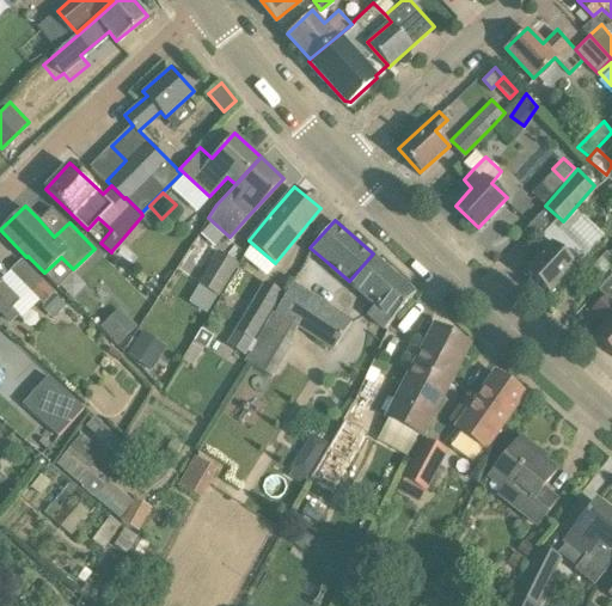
[(552,222),(542,233),(543,234),(532,245),(540,252),(525,270),(549,292),(585,252),(552,222)]
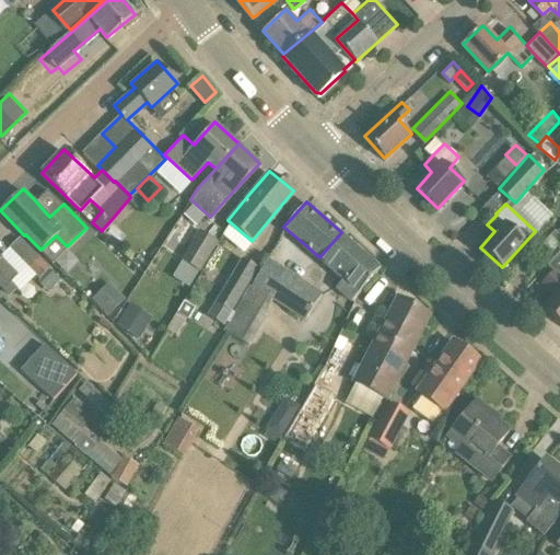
[(116,220),(105,233),(129,256),(141,244),(116,220)]
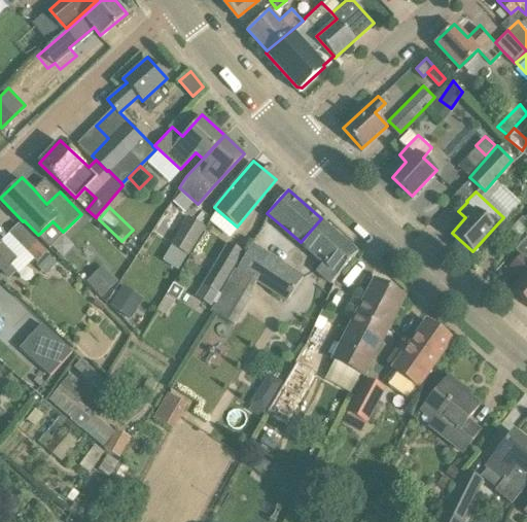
[(202,223),(189,216),(172,244),(185,251),(202,223)]
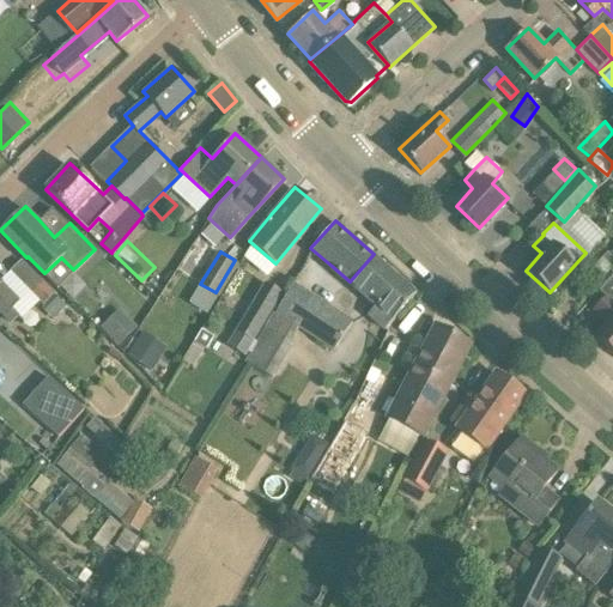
[(375,304),(369,311),(386,327),(417,291),(374,254),(350,281),(375,304)]
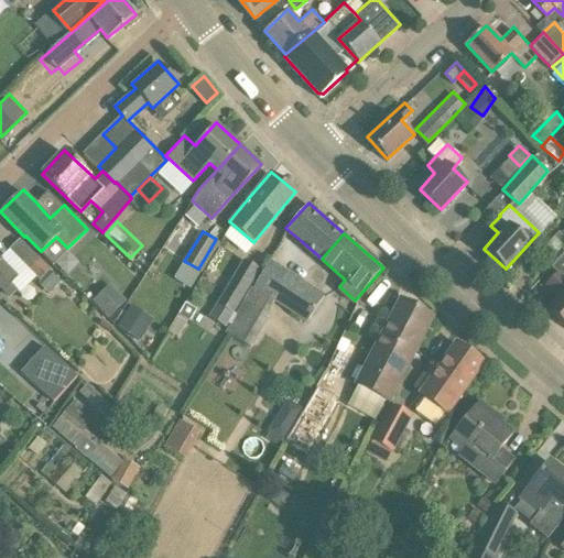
[(39,258),(19,238),(10,247),(40,277),(50,267),(51,266),(40,256),(39,258)]
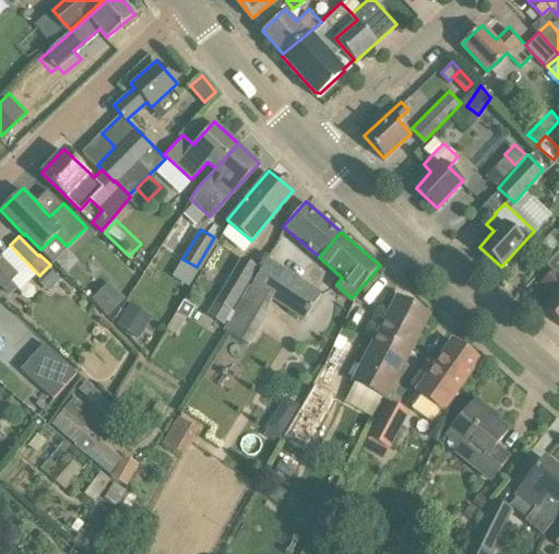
[(67,269),(78,257),(64,245),(54,258),(67,269)]
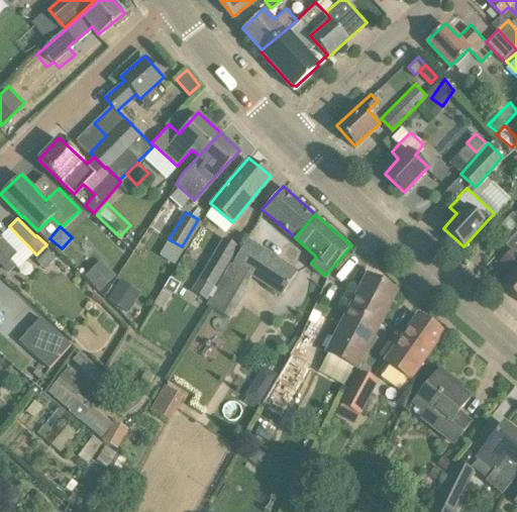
[(0,259),(10,270),(15,264),(10,259),(16,252),(0,235),(0,259)]
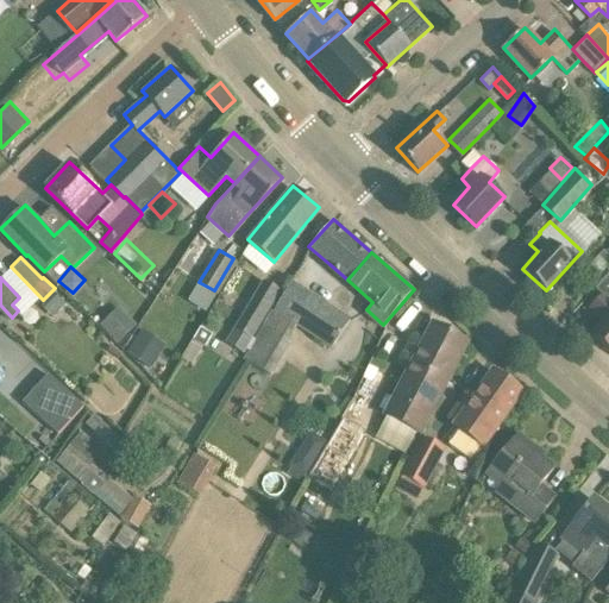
[(290,277),(272,308),(331,346),(350,316),(290,277)]
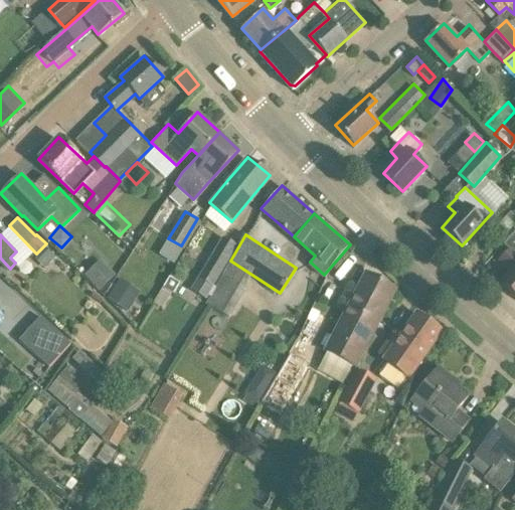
[(236,244),(222,236),(198,276),(191,287),(205,296),(236,244)]
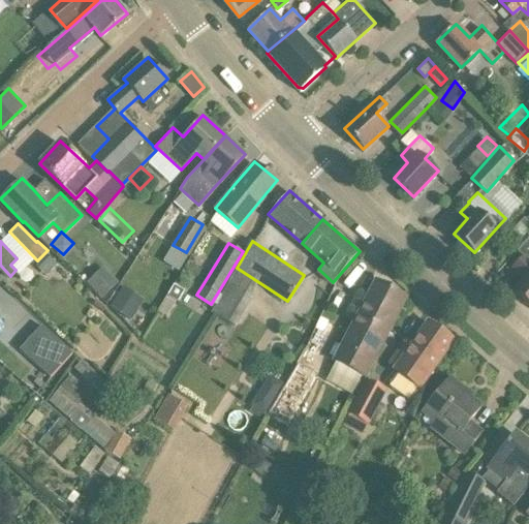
[(528,246),(515,263),(520,268),(527,275),(514,289),(528,304),(528,246)]
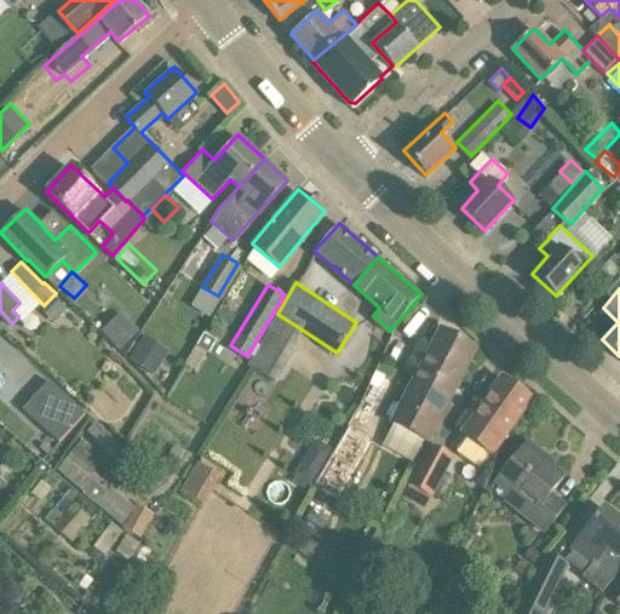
[(68,307),(55,294),(44,305),(44,309),(53,320),(68,307)]
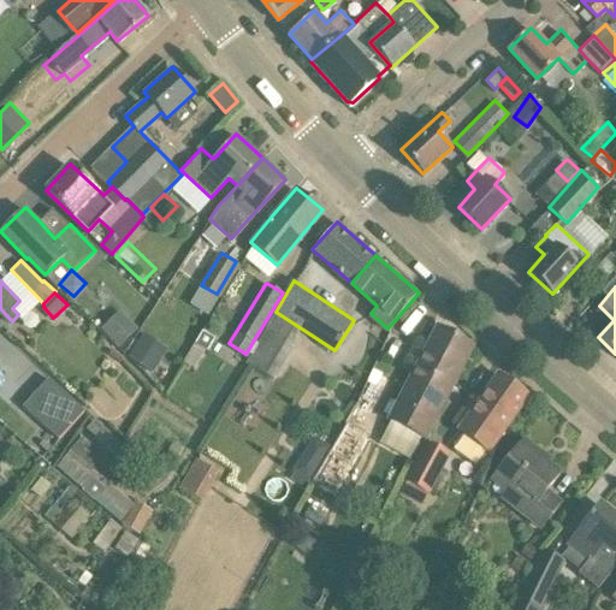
[(101,326),(119,344),(138,326),(120,308),(101,326)]
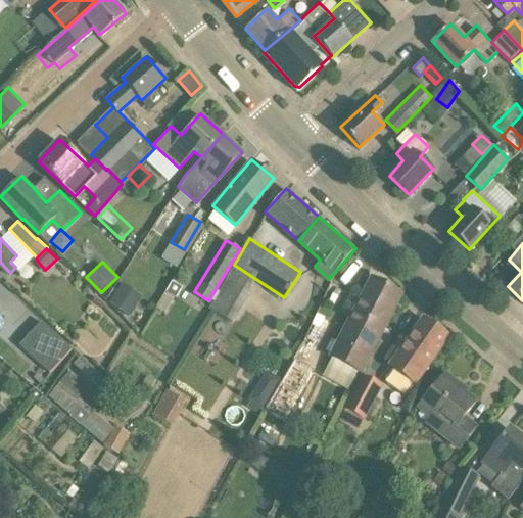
[(250,290),(247,289),(227,277),(209,307),(232,320),(250,290)]
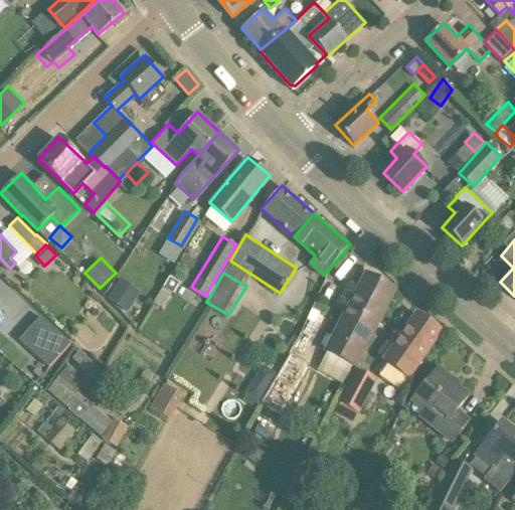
[(393,287),(367,273),(326,347),(352,362),(393,287)]
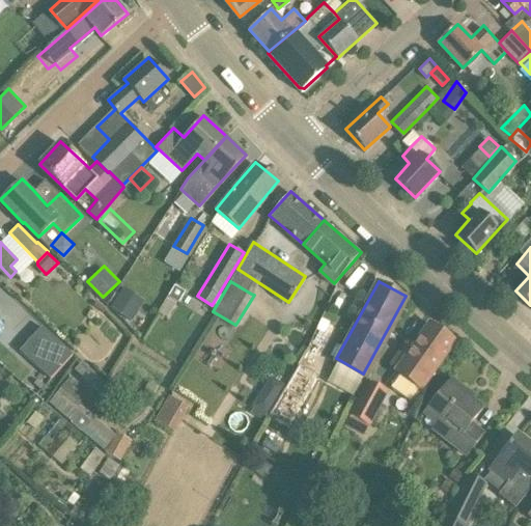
[(174,282),(168,293),(177,299),(179,300),(186,289),(174,282)]
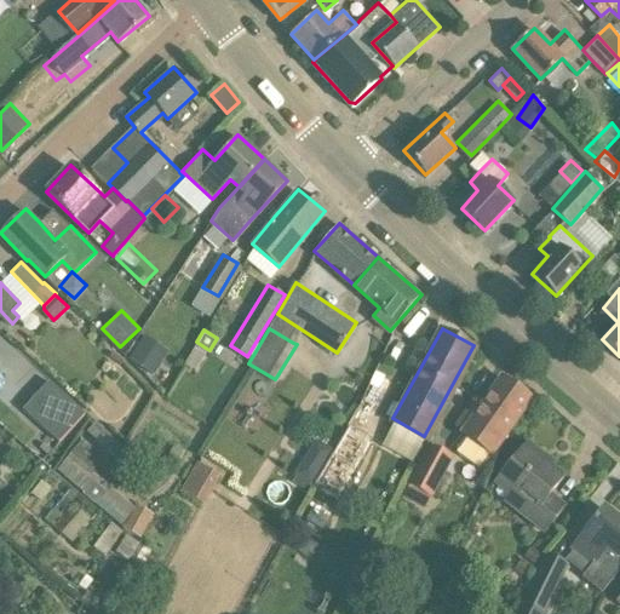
[(144,331),(136,343),(128,355),(154,372),(161,360),(170,348),(144,331)]
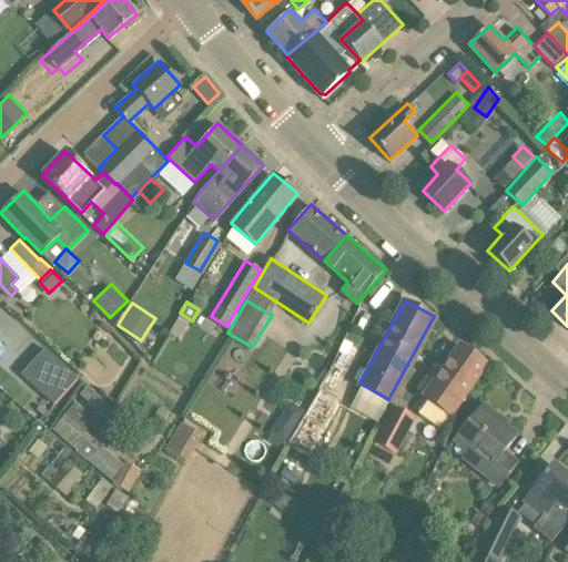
[(486,364),(459,344),(423,395),(449,415),(486,364)]
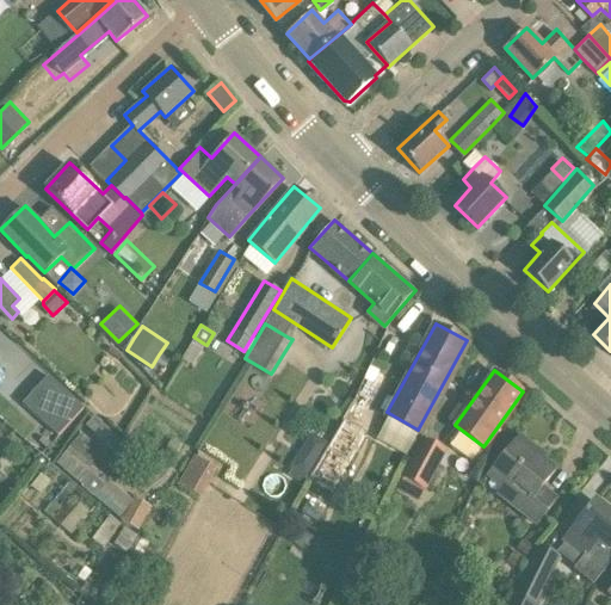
[(84,406),(49,372),(23,401),(57,433),(84,406)]
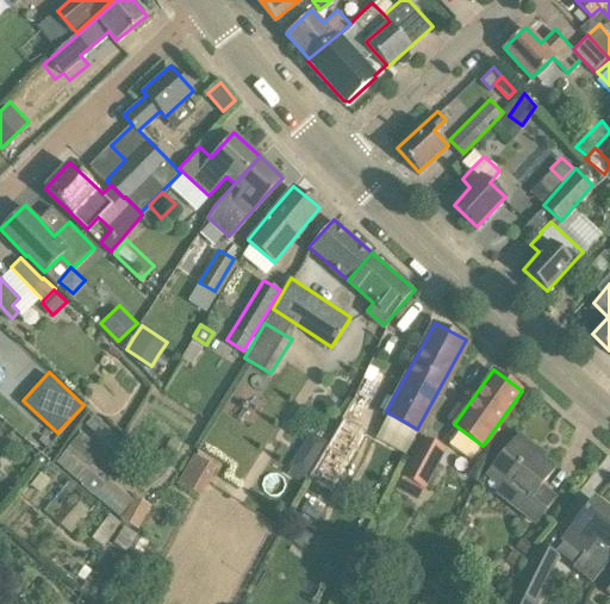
[(123,439),(94,412),(86,422),(114,448),(123,439)]
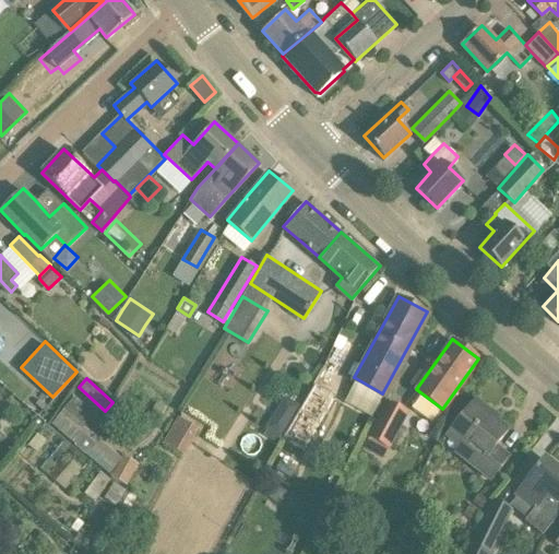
[(313,380),(282,435),(301,447),(334,391),(313,380)]
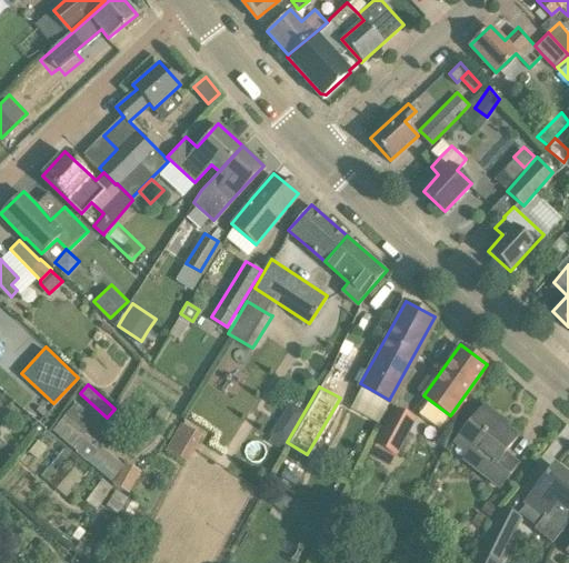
[(413,416),(393,406),(375,443),(395,453),(413,416)]
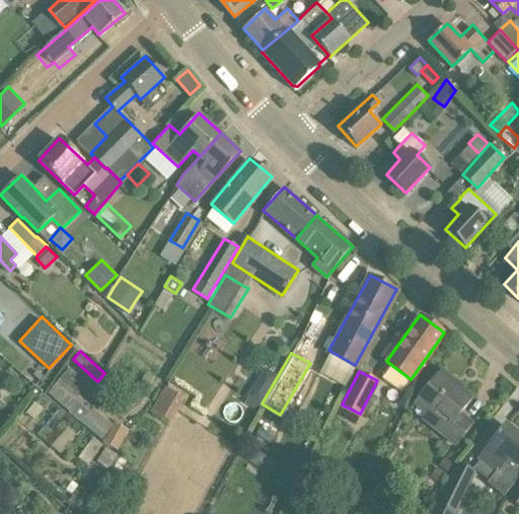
[(472,396),(440,371),(420,396),(443,415),(434,426),(456,443),(472,423),(459,413),(472,396)]
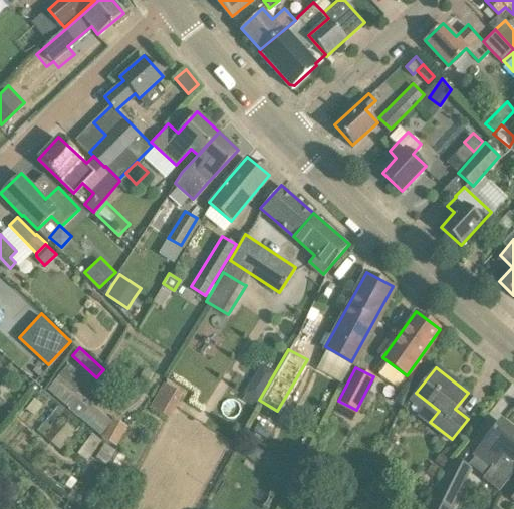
[(184,392),(164,380),(150,405),(169,416),(184,392)]
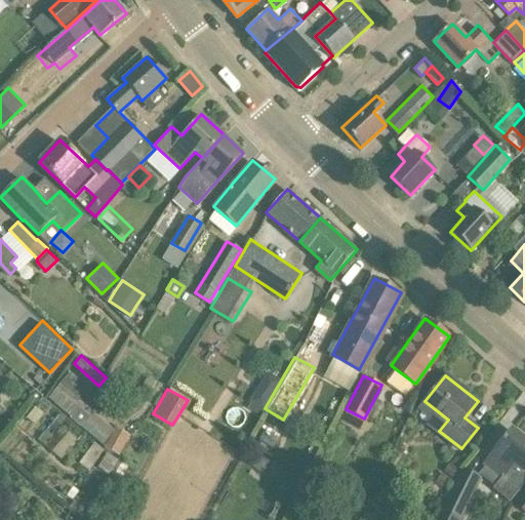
[(251,400),(261,406),(264,407),(269,399),(254,390),(249,399),(251,400)]
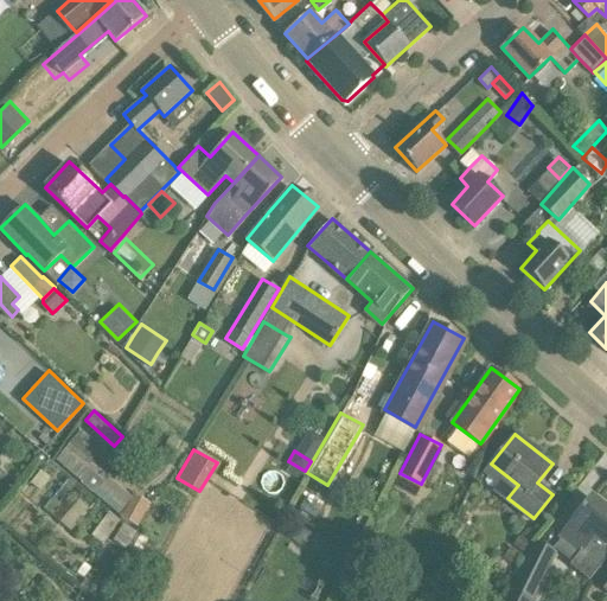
[(149,502),(133,491),(119,515),(136,524),(149,502)]
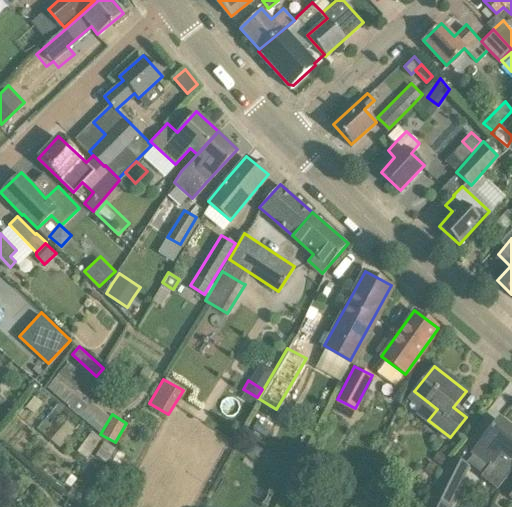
[(511,455),(511,428),(499,417),(471,451),(489,465),(480,476),(485,479),(478,487),(487,495),(494,487),(497,489),(511,470),(511,460),(510,459),(511,455)]
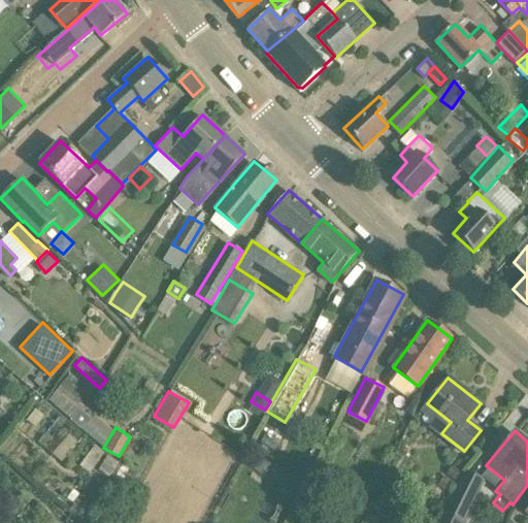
[(107,453),(98,467),(110,475),(119,460),(107,453)]
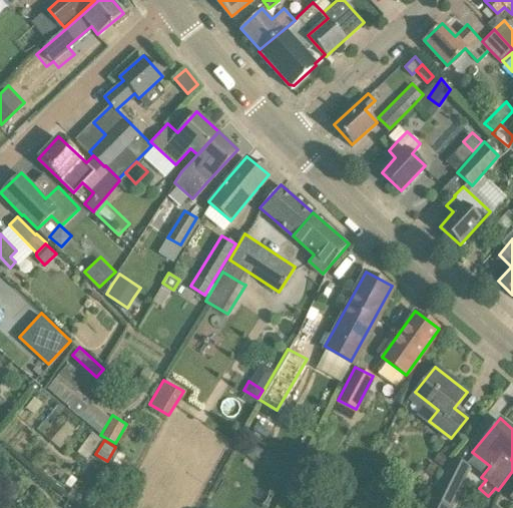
[(246,453),(258,460),(264,448),(252,442),(246,453)]
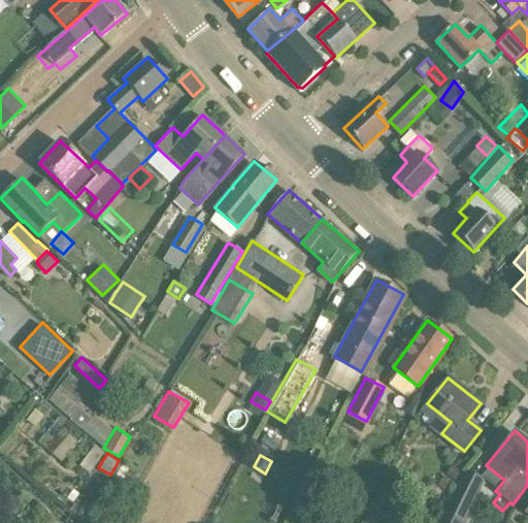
[(460,469),(452,463),(447,471),(455,478),(460,469)]
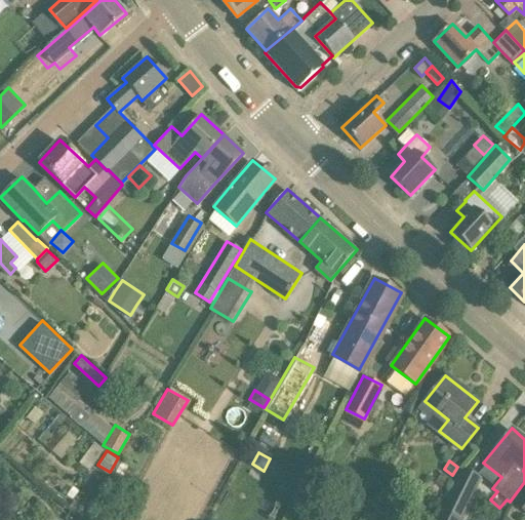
[(479,475),(463,467),(442,509),(458,517),(479,475)]
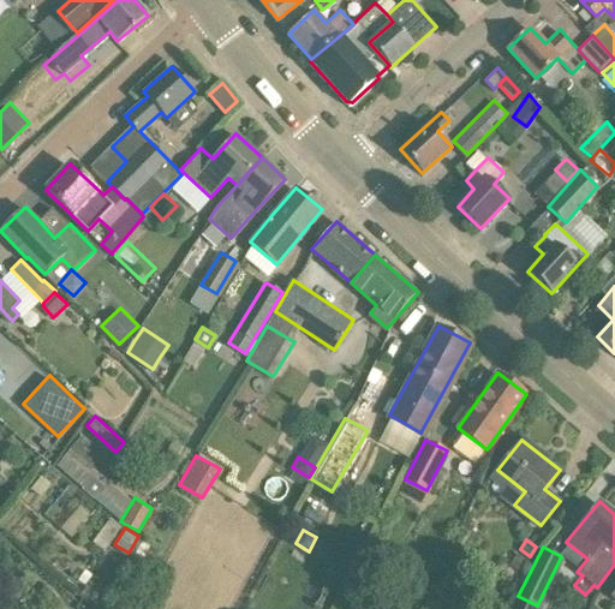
[(527,557),(518,550),(512,560),(520,566),(527,557)]
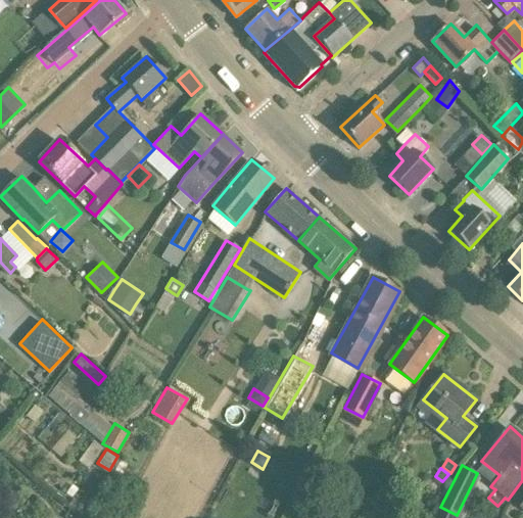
[(88,502),(74,490),(66,499),(81,511),(88,502)]
